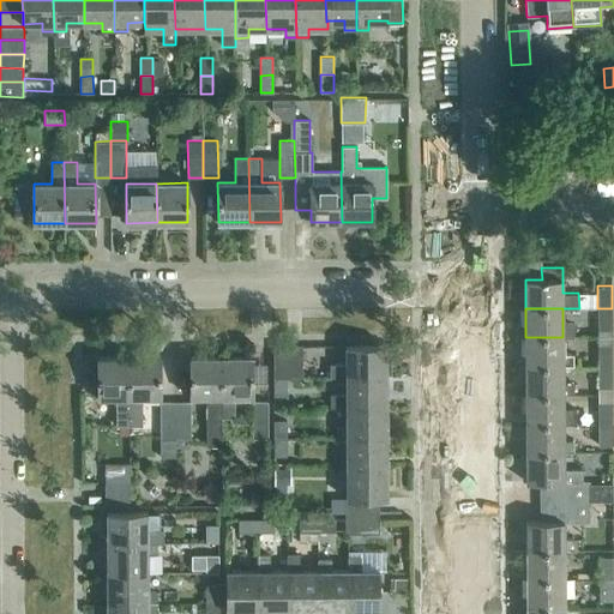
[(612,308),(597,308),(589,308),(589,319),(599,319),(599,337),(613,337),(612,308)]
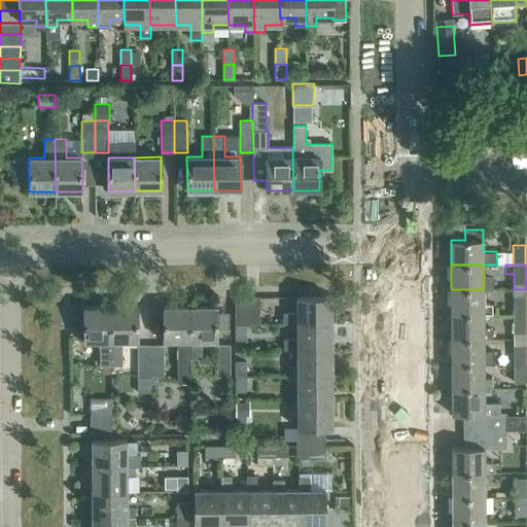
[(493,304),(493,289),(485,289),(483,289),(451,289),(451,314),(483,314),(492,314),(492,304),(493,304)]
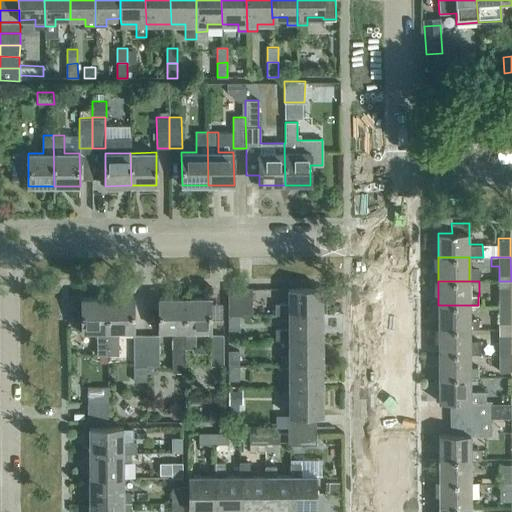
[(511,305),(511,281),(499,281),(499,305),(511,305)]
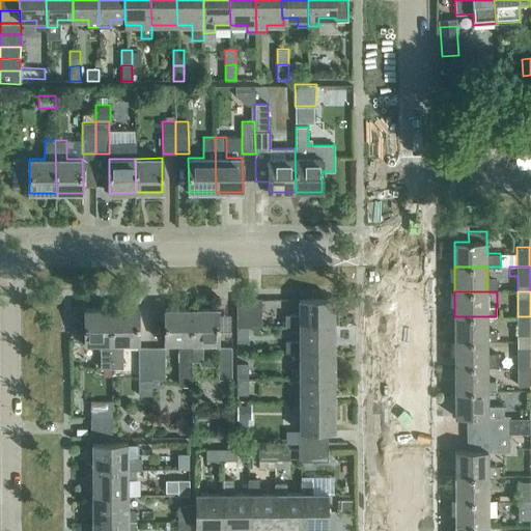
[(334,299),(299,299),(299,315),(285,315),(285,326),(299,326),(334,326),(334,315),(338,315),(338,299),(334,299)]
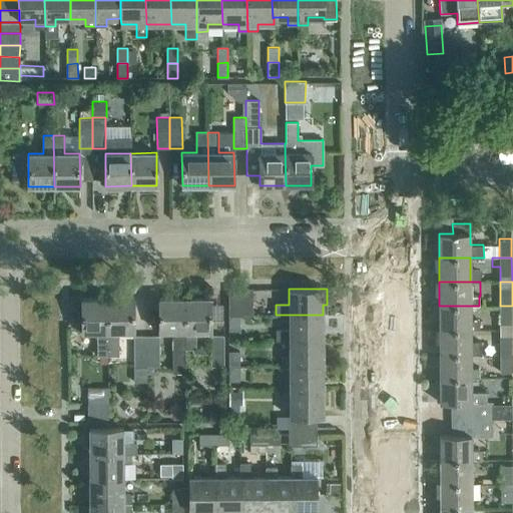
[(252,316),(252,290),(228,290),(228,316),(239,316),(252,316)]
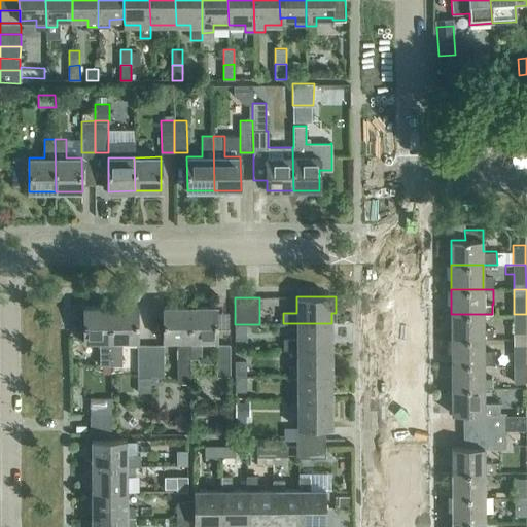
[(111,364),(110,307),(83,307),(84,341),(100,341),(100,364),(111,364)]
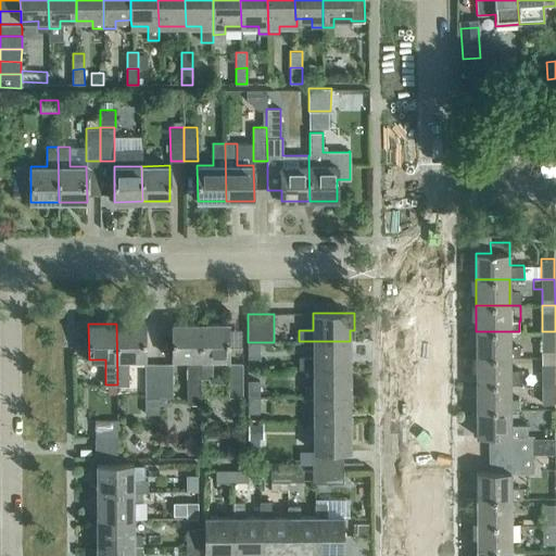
[(144,324),(116,324),(117,384),(129,384),(129,359),(144,359),(144,324)]
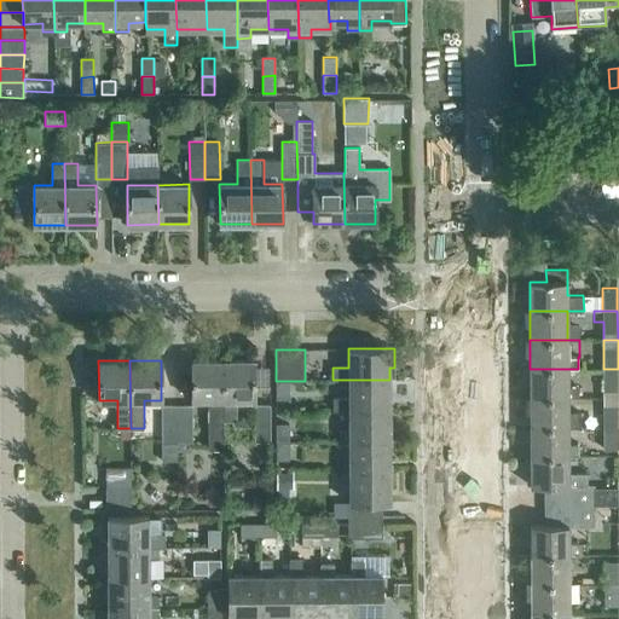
[(224,421),(223,360),(191,360),(192,400),(207,400),(207,421),(213,421),(213,434),(208,434),(208,450),(224,450),(224,421)]
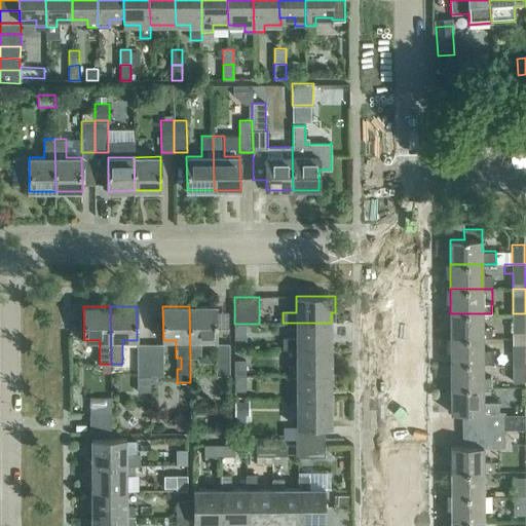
[(216,306),(189,306),(190,358),(200,358),(200,340),(216,340),(216,306)]
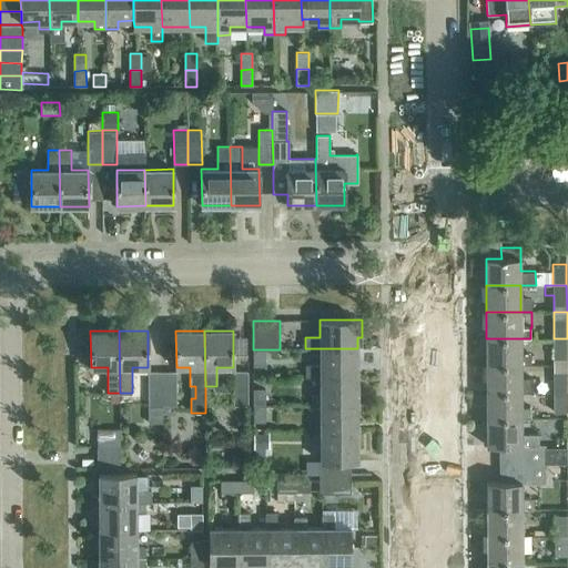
[(521,354),(520,338),(486,338),(486,365),(521,365),(521,364),(530,364),(530,354),(521,354)]
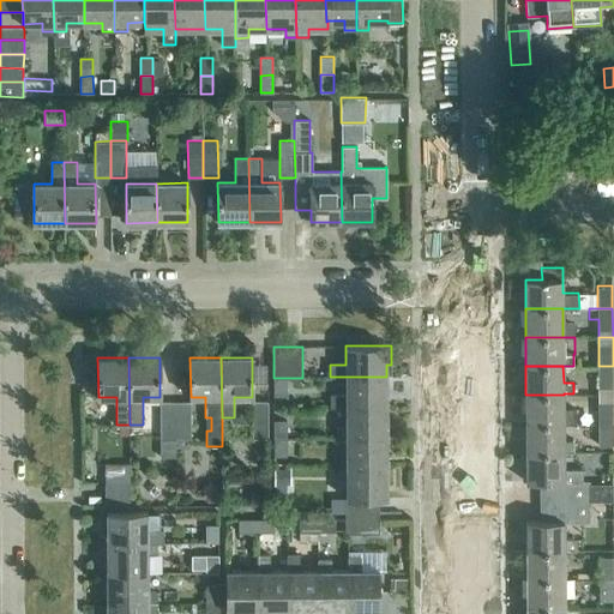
[(613,395),(613,366),(599,366),(599,395),(613,395)]
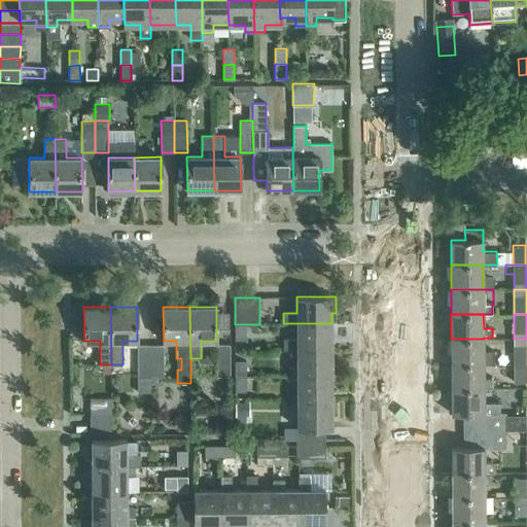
[(331,349),(331,323),(296,323),(296,338),(283,338),(283,350),(296,350),(296,349),(331,349)]
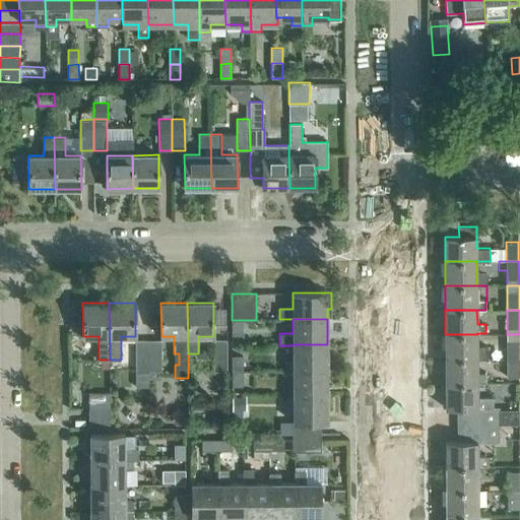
[(243,335),(243,320),(232,320),(232,335),(243,335)]
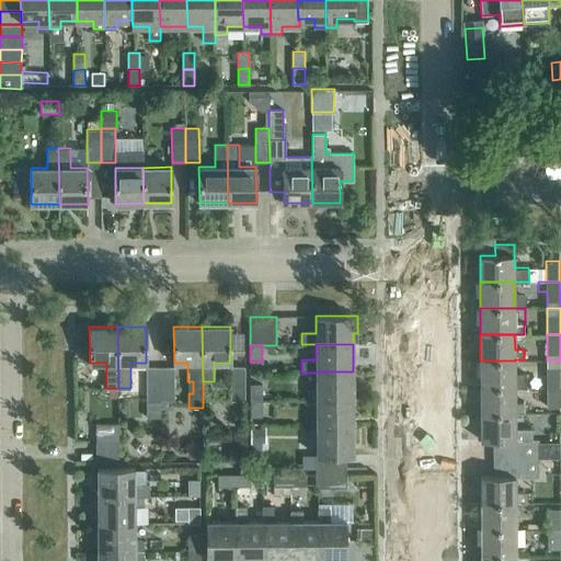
[(526,373),(515,373),(515,361),(480,361),(480,387),(515,387),(515,388),(526,388),(526,373)]
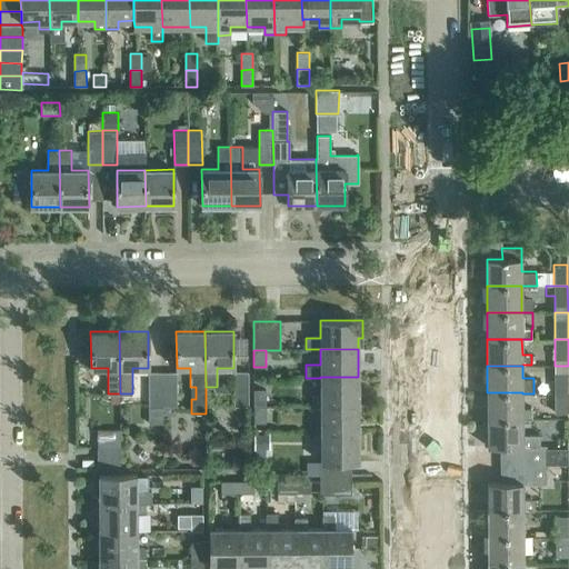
[(568,392),(568,366),(555,366),(555,392),(568,392)]
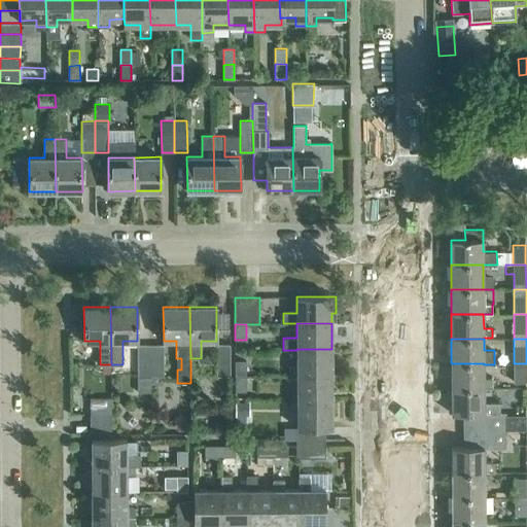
[(165,376),(164,344),(150,345),(150,377),(165,376)]
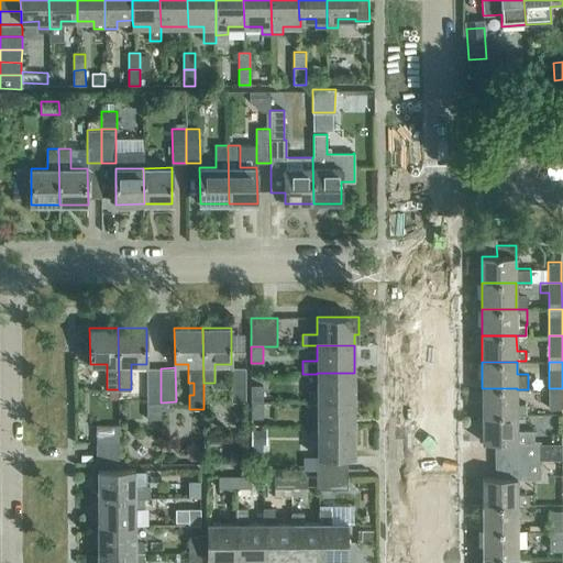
[(245,401),(245,367),(231,367),(232,401),(245,401)]
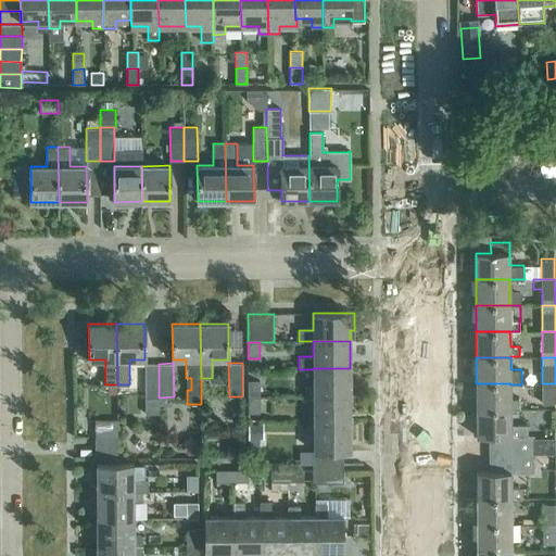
[(159,397),(159,364),(144,364),(146,414),(159,414),(159,397)]
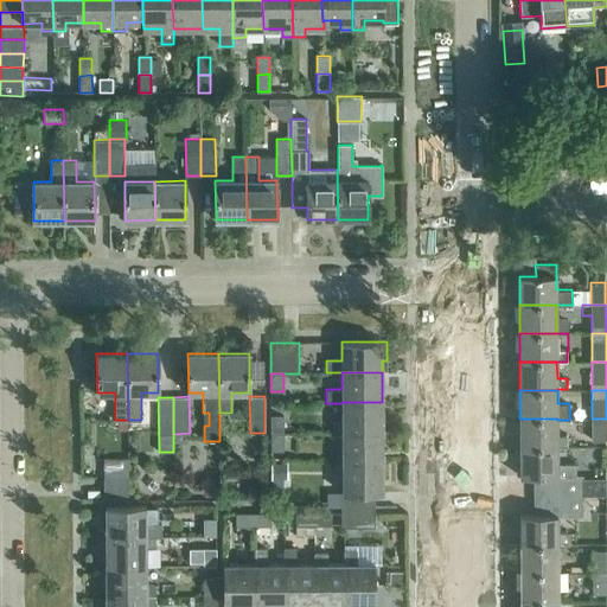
[(383,432),(382,402),(342,402),(342,403),(343,420),(333,420),(333,433),(343,433),(383,432)]
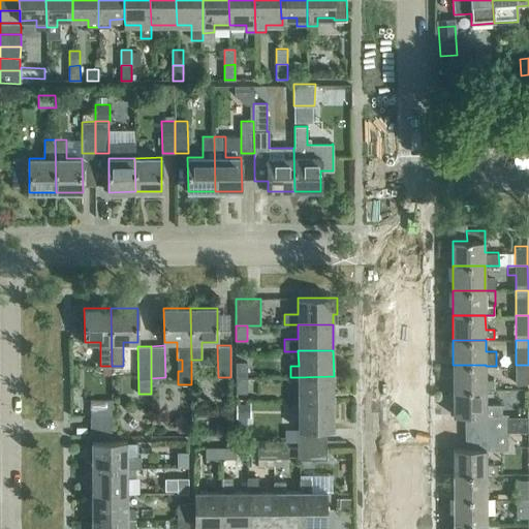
[(247,377),(248,362),(236,362),(236,377),(247,377)]
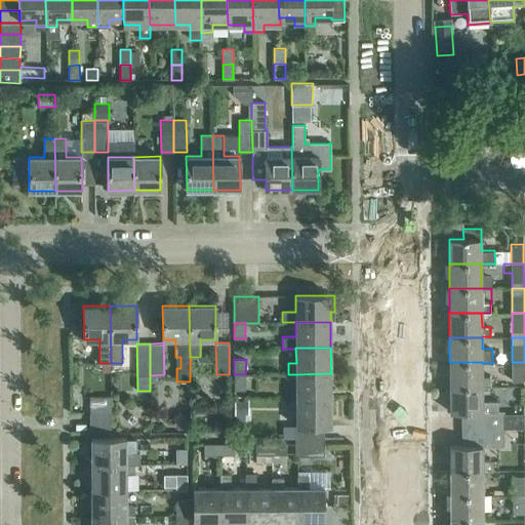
[(482,374),(482,363),(482,362),(449,362),(450,387),(482,387),(482,385),(490,385),(490,374),(482,374)]
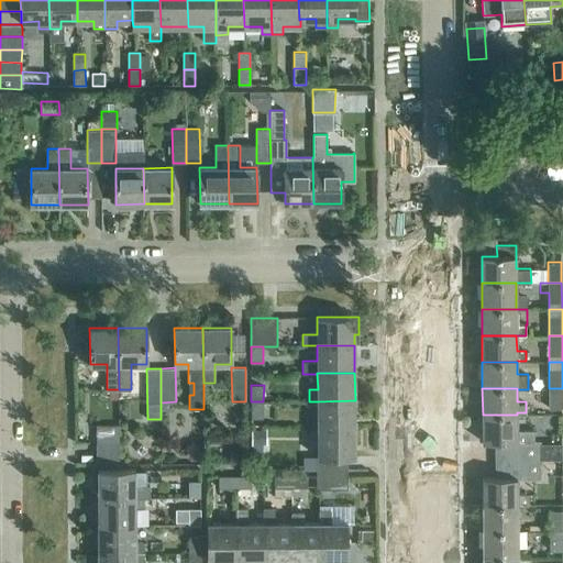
[(562,408),(562,388),(549,388),(549,408),(562,408)]
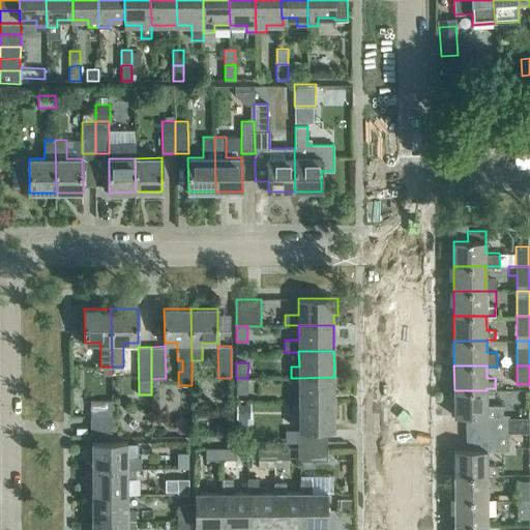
[(334,404),(334,377),(299,378),(299,404),(334,404)]
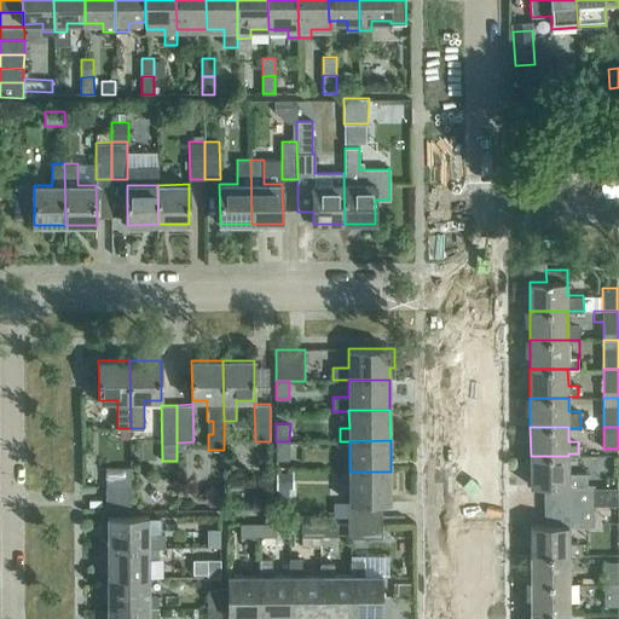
[(289,460),(289,441),(276,441),(276,460),(289,460)]
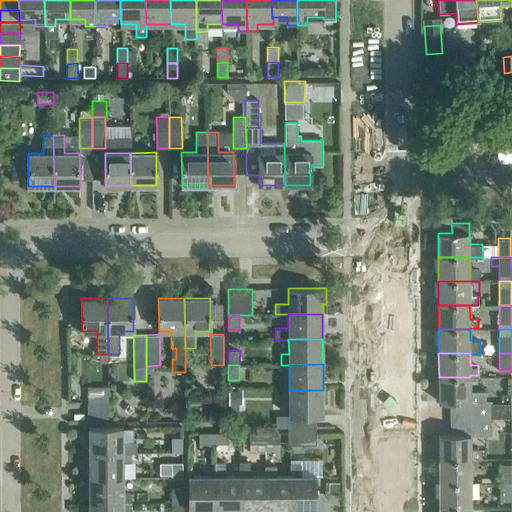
[(486,391),(470,391),(470,377),(439,377),(439,402),(451,402),(451,418),(491,417),(491,400),(486,400),(486,391)]
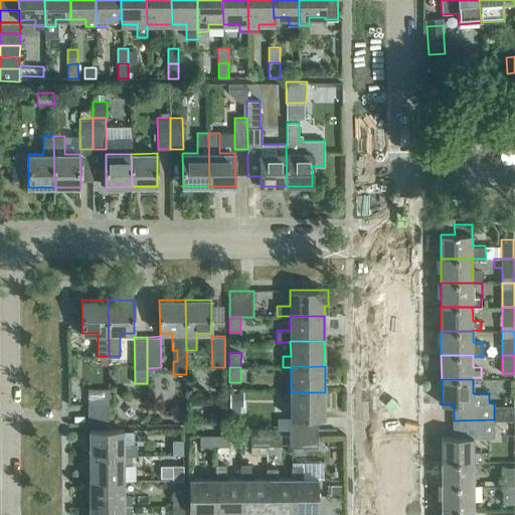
[(240,392),(230,392),(230,399),(230,405),(240,405),(240,392)]
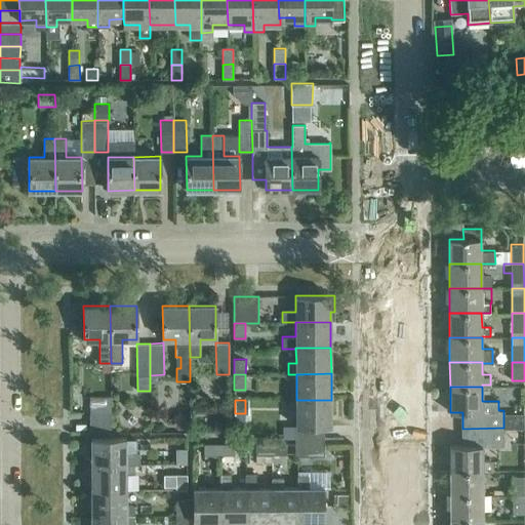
[(331,426),(331,400),(296,400),(296,426),(295,426),(295,439),(324,438),(324,426),(331,426)]
